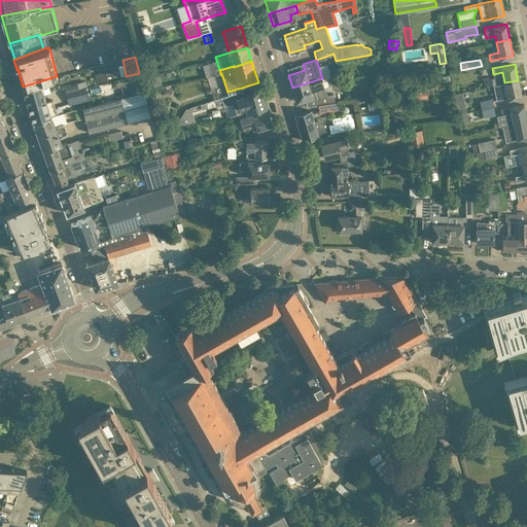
[(57,76),(23,86),(28,105),(45,99),(43,91),(62,85),(60,79),(60,76),(59,75),(57,76)]
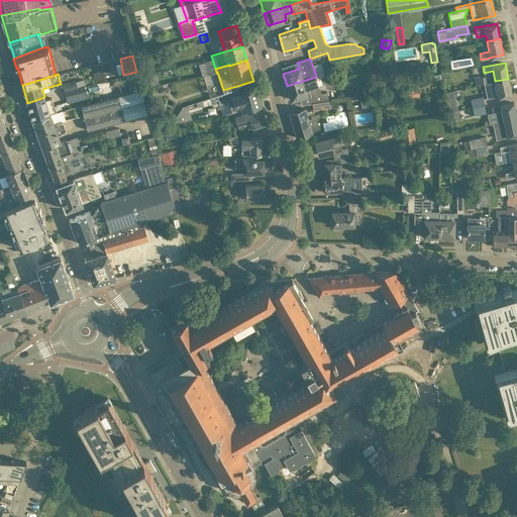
[(422,75),(420,77),(421,81),(423,83),(427,82),(429,79),(428,76),(426,74),(422,75)]
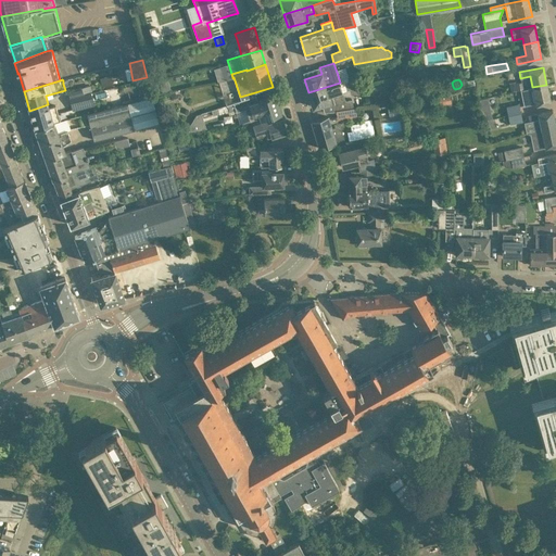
[(516,80),(508,81),(510,92),(520,90),(523,89),(521,81),(516,83),(516,80)]
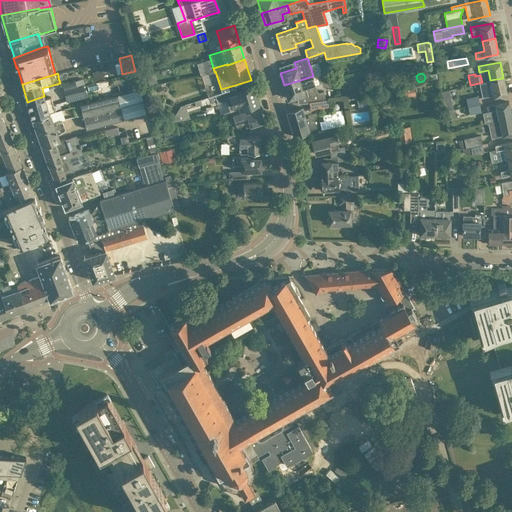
[(298,103),(309,101),(325,99),(325,98),(324,91),(318,92),(313,76),(284,85),(289,98),(296,96),(298,103)]
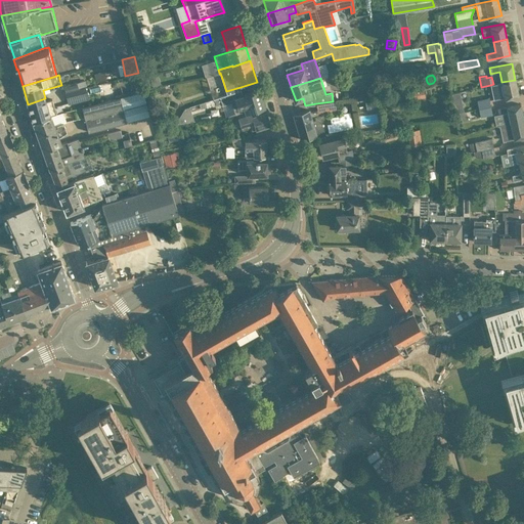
[(506,98),(509,97),(519,95),(515,80),(501,82),(493,84),(490,85),(493,98),(493,99),(505,97),(506,98)]
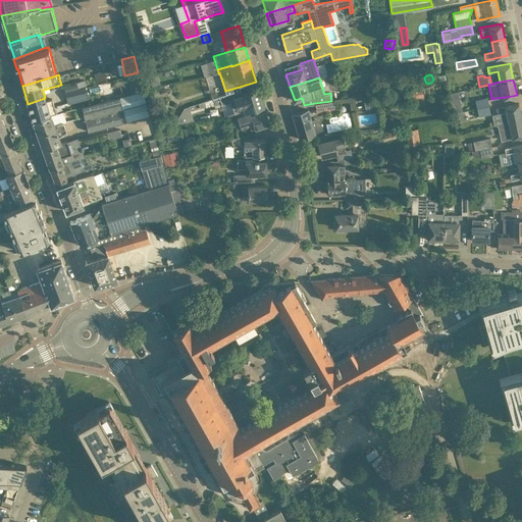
[(64,87),(65,91),(80,88),(77,82),(64,85),(64,87)]
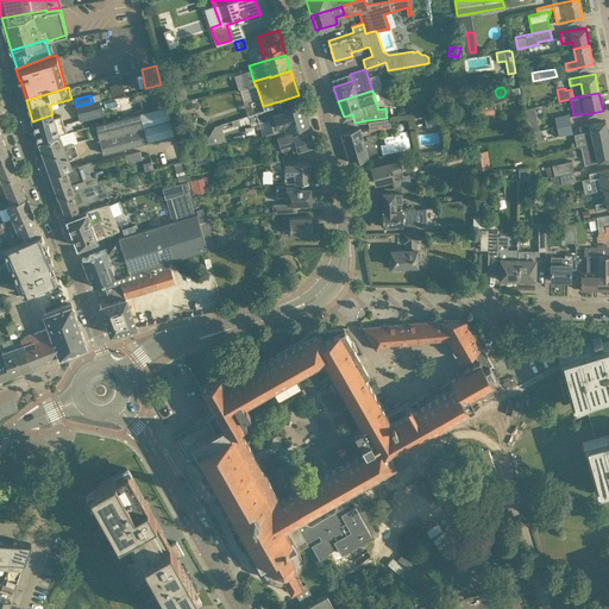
[(75,107),(79,121),(96,117),(93,102),(76,106),(75,107)]
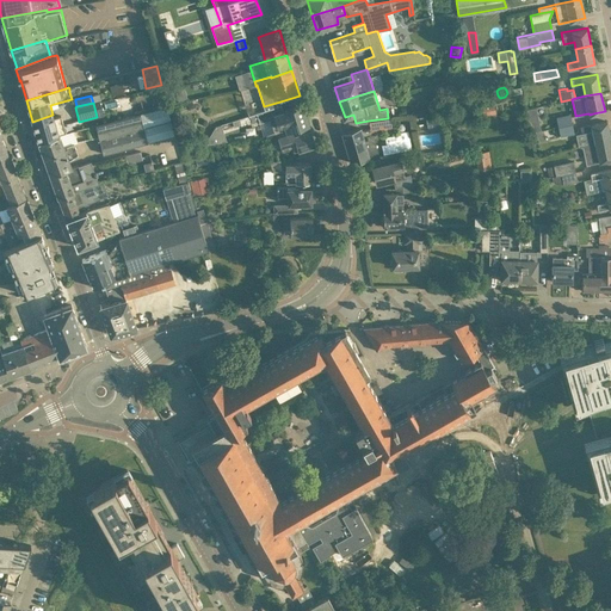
[(480,105),(482,116),(497,113),(494,103),(480,105)]
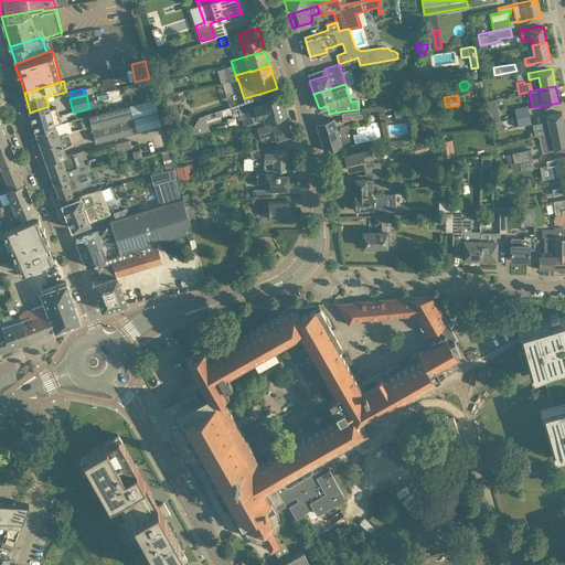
[(254,117),(256,124),(267,119),(267,120),(270,119),(286,115),(285,113),(286,112),(285,108),(284,108),(281,103),(284,103),(281,98),(280,98),(280,96),(262,103),(244,108),(238,110),(236,104),(230,106),(232,113),(238,112),(240,116),(256,110),(257,116),(254,117)]
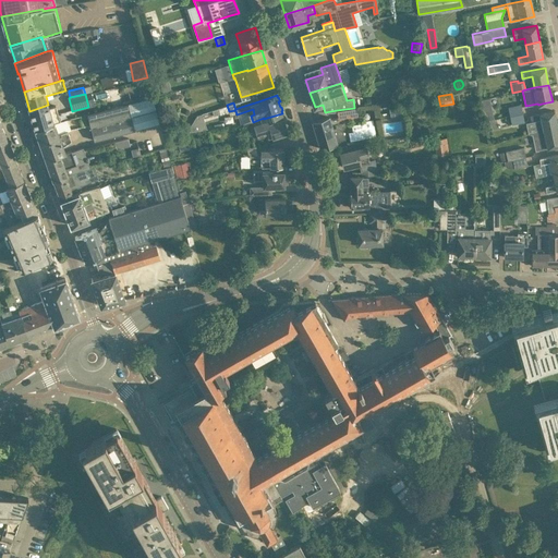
[(258,101),(257,95),(242,99),(233,102),(235,109),(241,107),(258,101)]
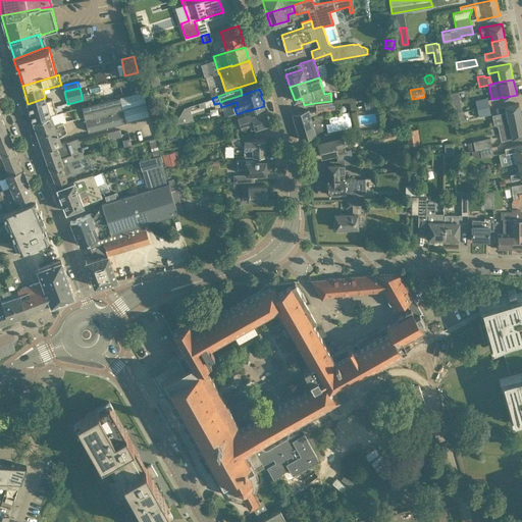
[(142,90),(124,93),(126,105),(144,101),(142,90)]
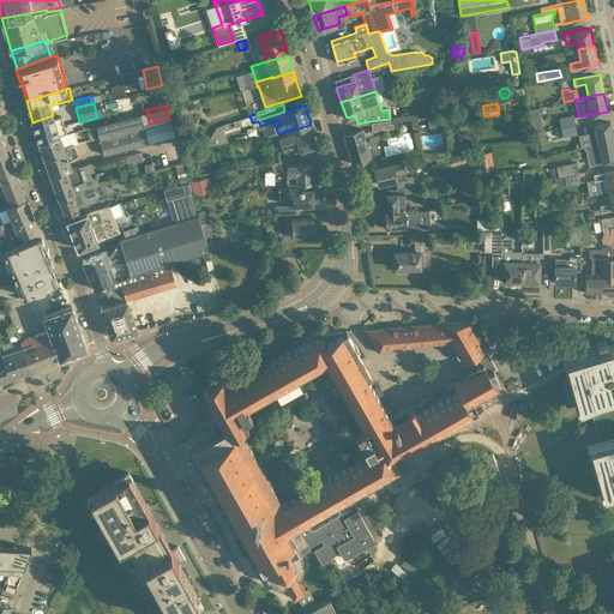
[(535,131),(543,130),(539,107),(530,108),(535,131)]
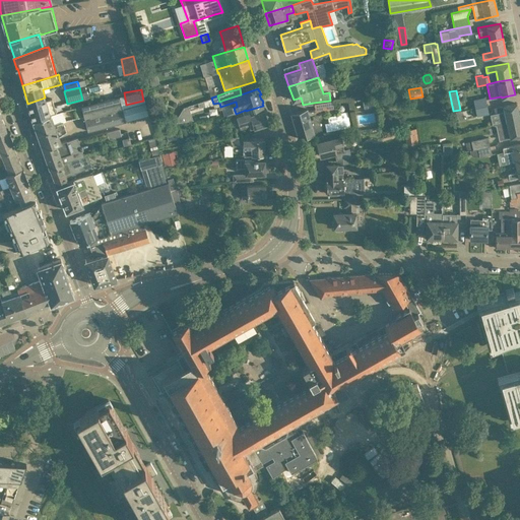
[(81,106),(75,108),(77,118),(84,116),(87,130),(126,121),(120,95),(81,106)]
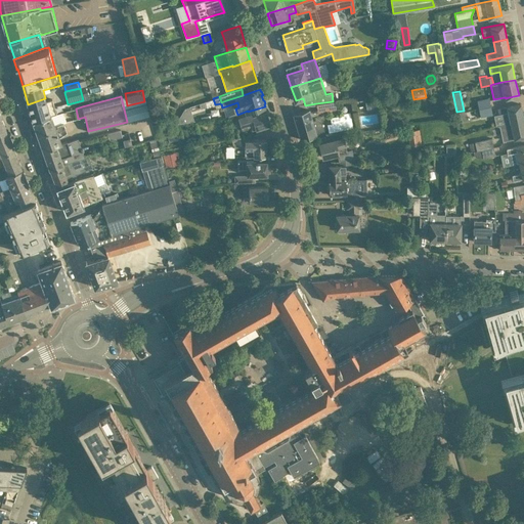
[(478,107),(490,105),(489,97),(477,100),(478,107)]
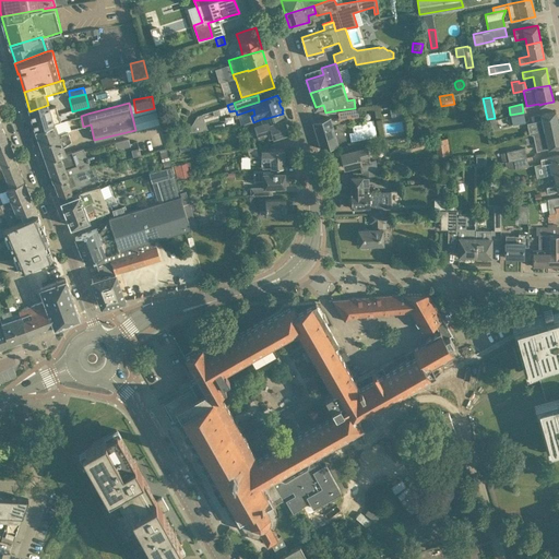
[(48,105),(30,111),(35,129),(55,122),(60,120),(56,105),(49,107),(48,105)]
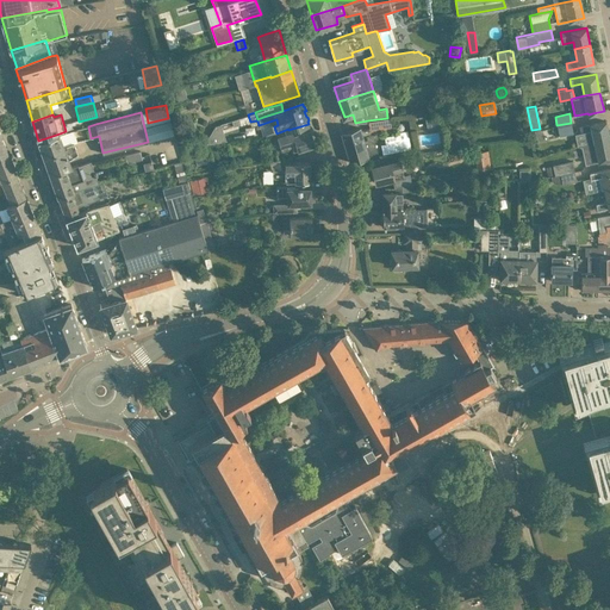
[(425,118),(427,126),(442,124),(441,116),(425,118)]
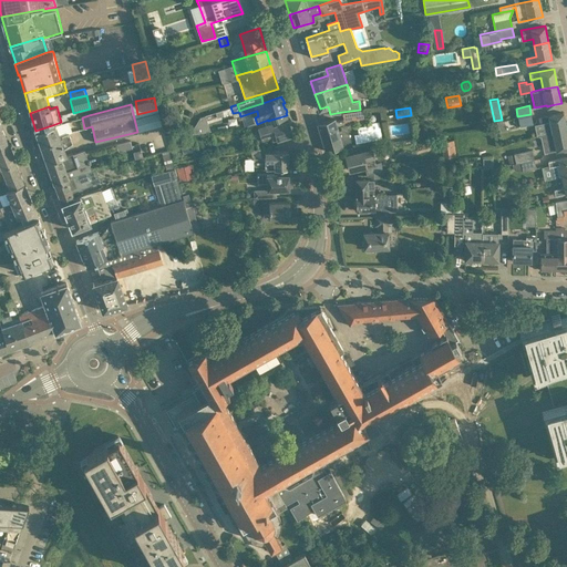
[(364,119),(362,109),(360,109),(360,110),(342,112),(343,122),(364,119)]
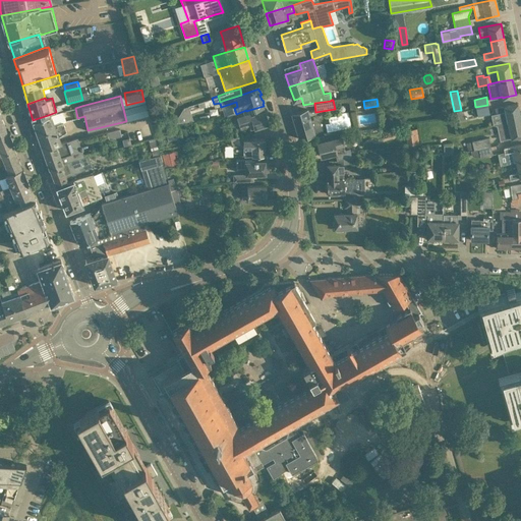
[(496,113),(499,113),(501,123),(520,118),(517,103),(495,108),(496,113)]
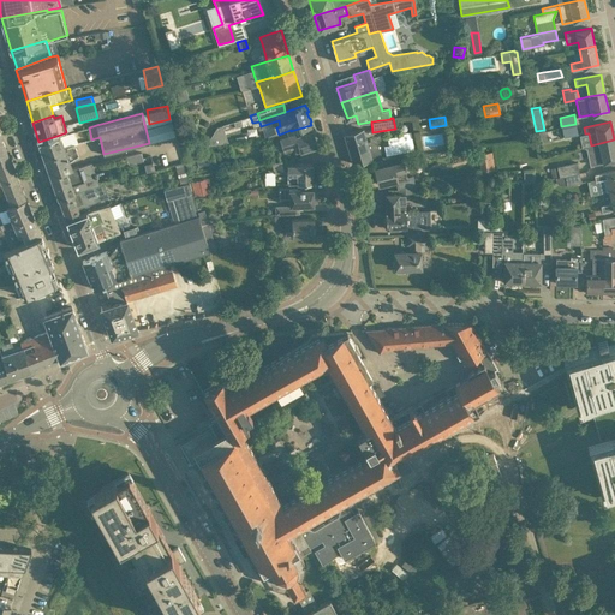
[(171,123),(148,124),(149,138),(171,137),(171,123)]
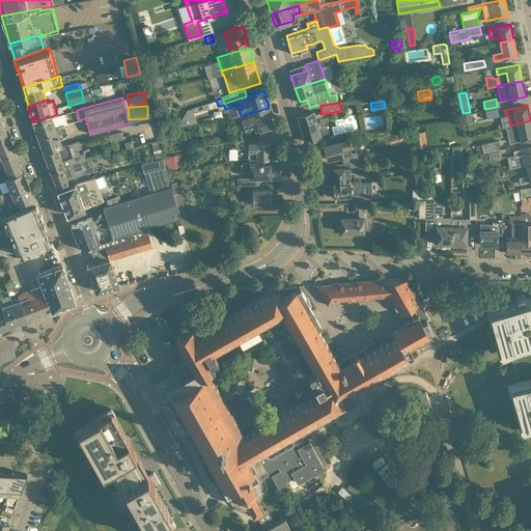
[(184,124),(198,122),(193,107),(187,109),(183,117),(184,124)]
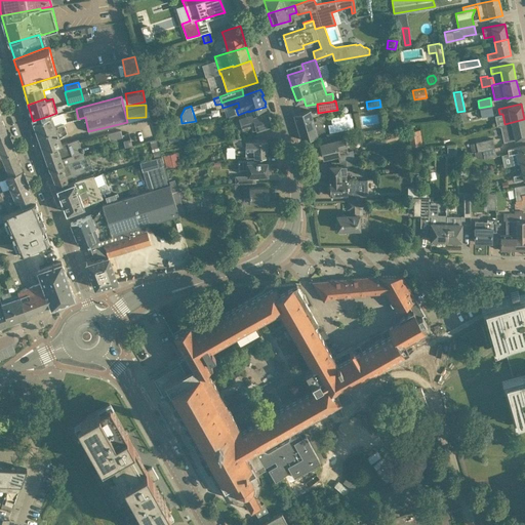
[(493,114),(491,106),(479,108),(481,117),(493,114)]
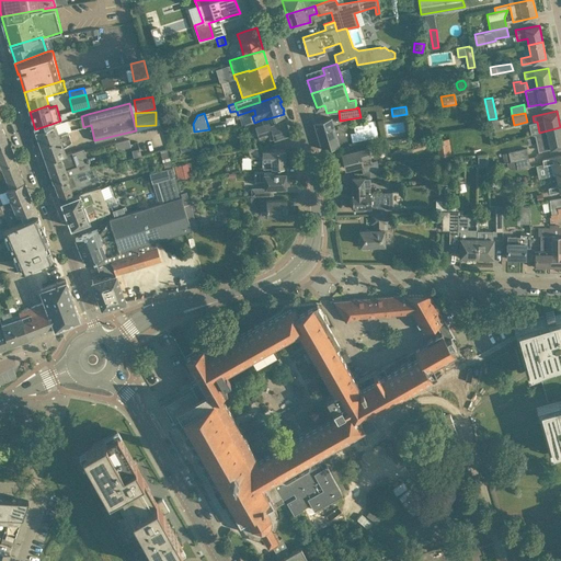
[(340,144),(339,141),(347,139),(345,132),(338,127),(334,128),(331,117),(315,122),(322,149),(340,144)]
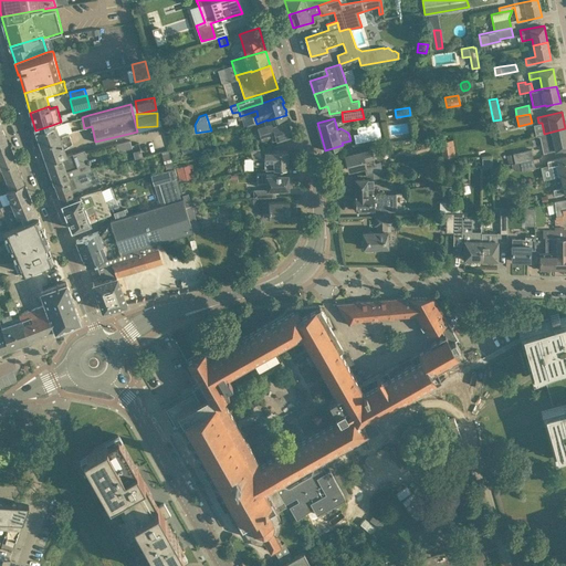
[(55,124),(35,130),(39,140),(40,142),(46,161),(65,154),(63,148),(72,142),(69,132),(72,130),(67,119),(63,121),(61,122),(55,124)]
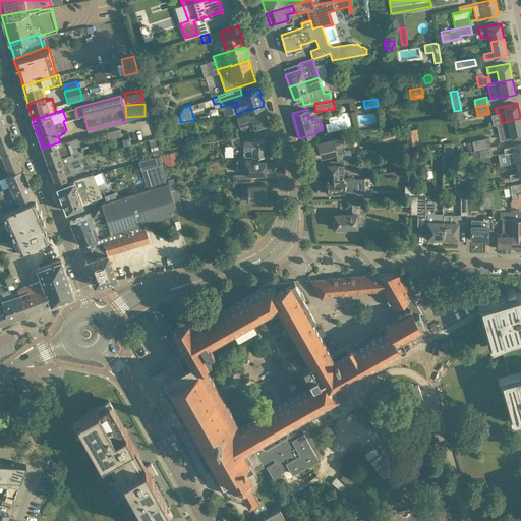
[(246,110),(236,114),(240,128),(253,123),(254,127),(269,123),(265,110),(250,114),(249,110),(246,111),(246,110)]
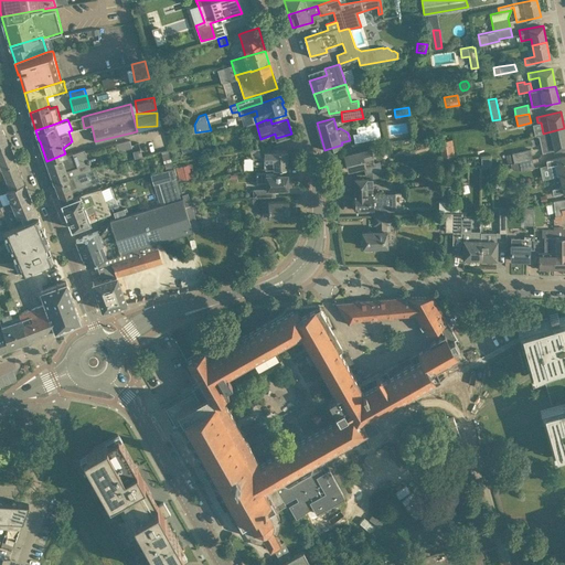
[(564,130),(564,128),(543,134),(540,135),(543,146),(544,151),(564,146),(564,130)]
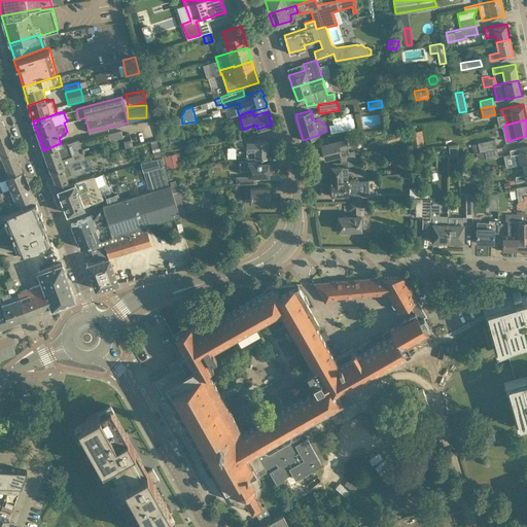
[(412,145),(424,144),(422,128),(410,129),(412,145)]
